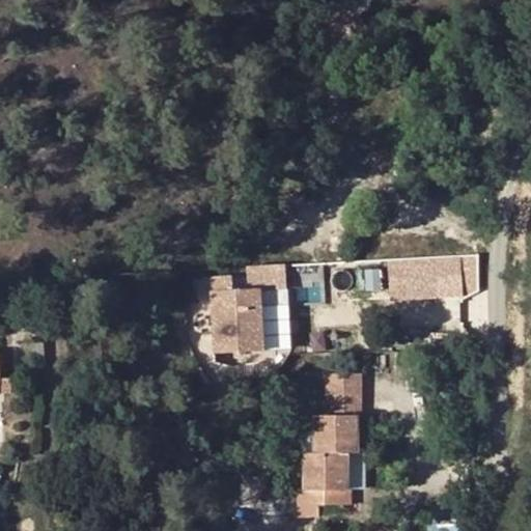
[(390,299),(442,296),(439,255),(387,259),(390,299)]
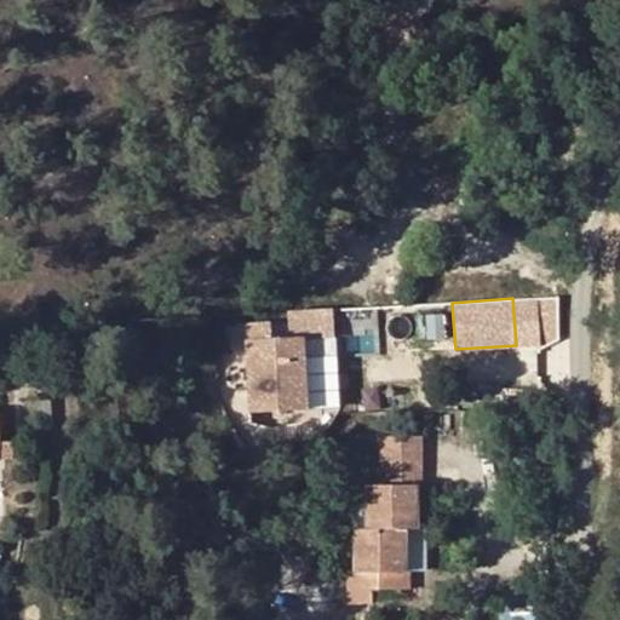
[(539,340),(561,338),(557,298),(537,299),(539,340)]
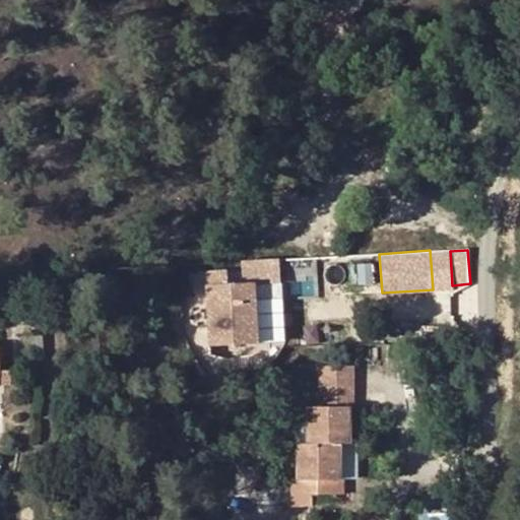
[(259,294),(282,293),(280,257),(244,259),(244,273),(258,272),(259,294)]
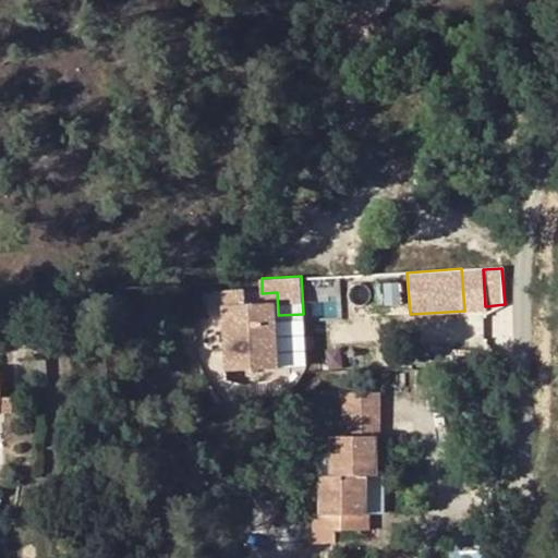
[(220,289),(225,370),(306,365),(304,319),(275,320),(274,303),(243,305),(242,288),(220,289)]
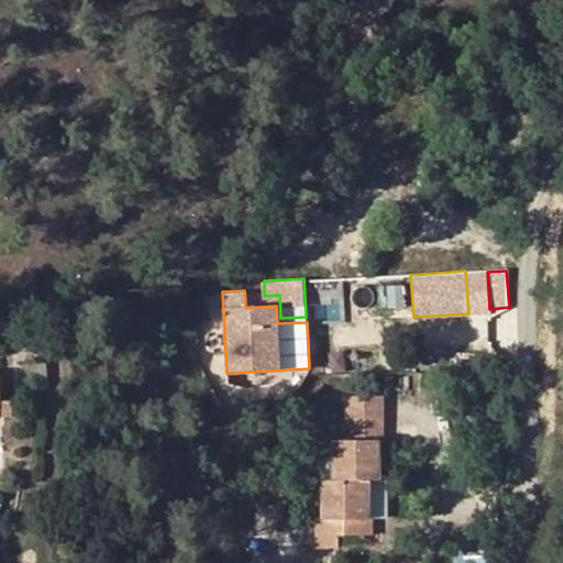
[(368,352),(321,354),(322,383),(370,381),(368,352)]
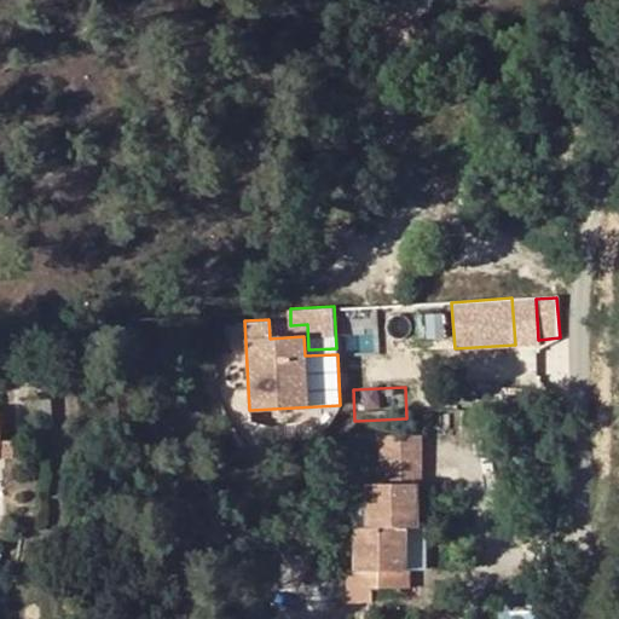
[(400,539),(399,521),(392,522),(391,480),(403,479),(400,437),(408,437),(406,418),(354,421),(357,480),(348,480),(351,524),(351,543),(342,544),(343,556),(363,556),(362,542),(400,539)]
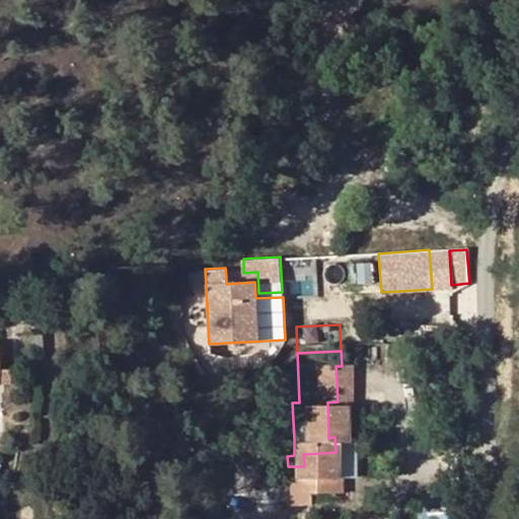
[(21,387),(0,381),(0,398),(17,403),(21,387)]
